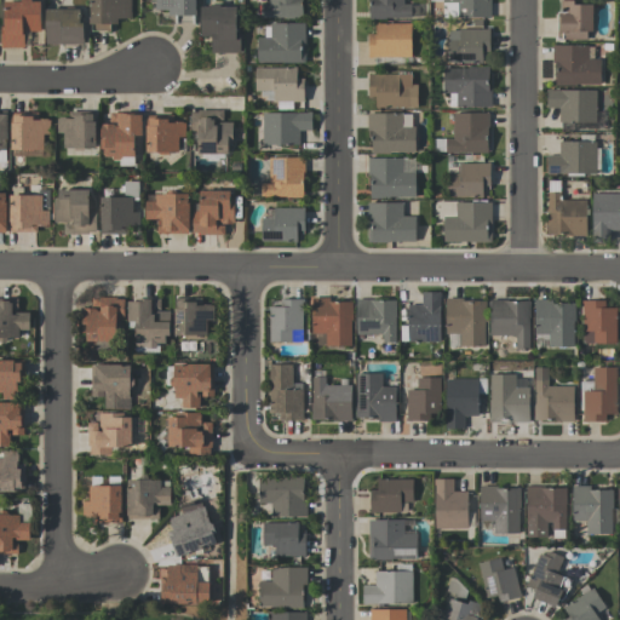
[(3,47),(23,49),(24,30),(40,32),(40,1),(3,0),(3,47)]
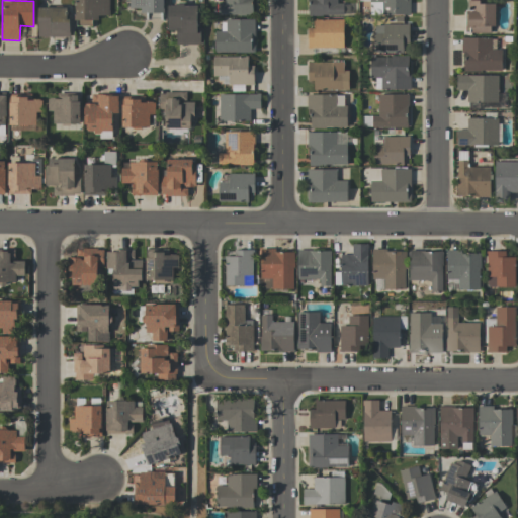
[(108,0),(75,0),(75,25),(92,25),(92,17),(109,17),(108,0)]
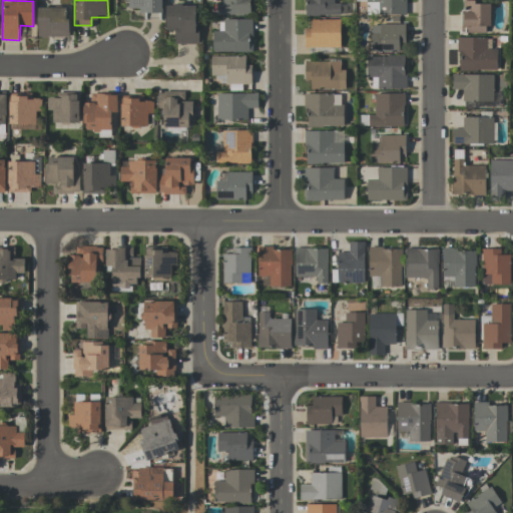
[(127,0),(128,10),(148,10),(147,15),(161,16),(161,0),(127,0)]
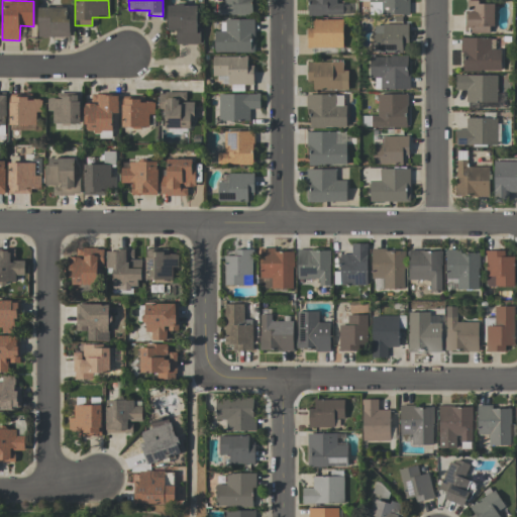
[(251,0),(222,0),(223,3),(216,3),(216,15),(252,15),(251,0)]
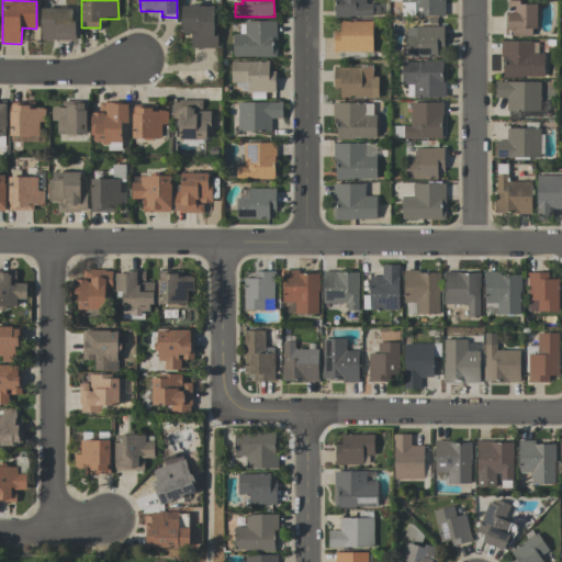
[(366,0),(334,0),(334,18),(373,17),(372,3),(366,3),(366,0)]
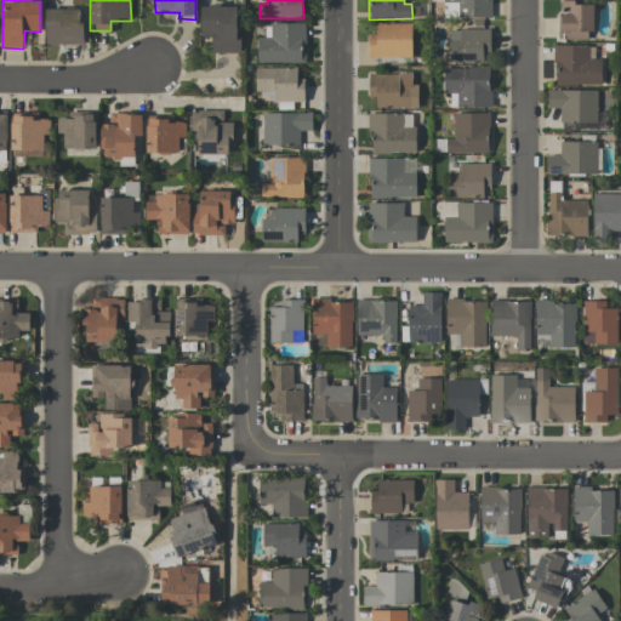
[(491,0),(443,0),(444,18),(493,17),(491,0)]
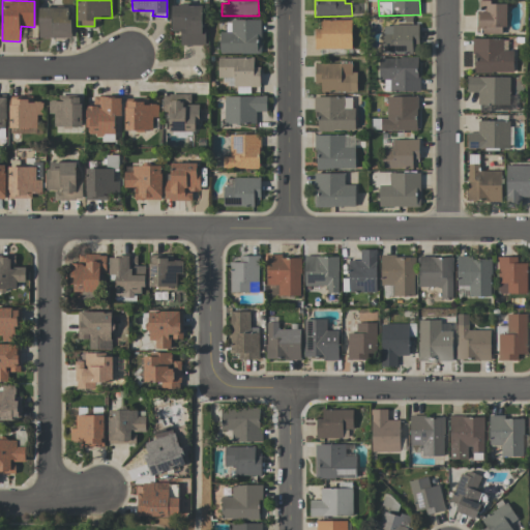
[(505,3),(490,4),(489,0),(476,0),(477,33),(505,33),(505,3)]
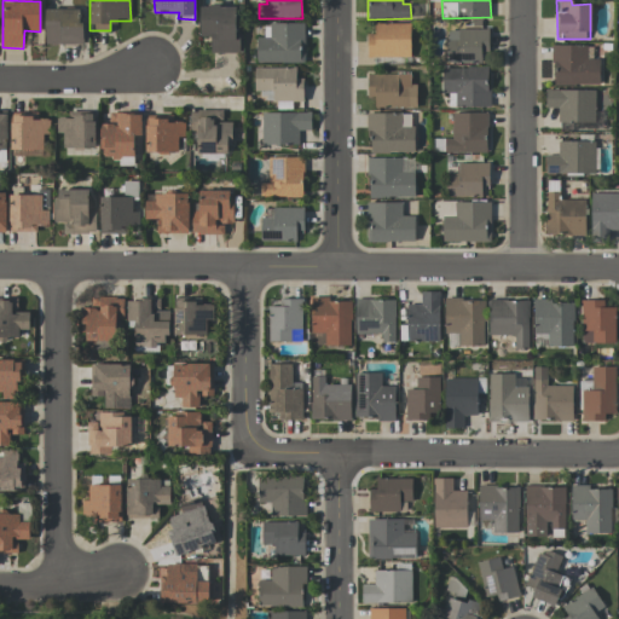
[(201,6),(200,38),(210,38),(210,52),(237,53),(238,6),(201,6)]
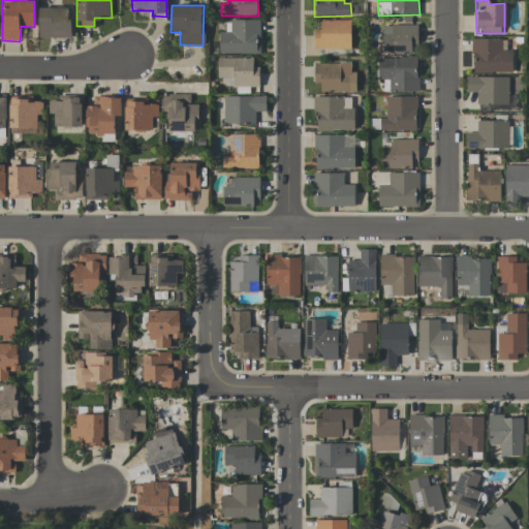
[(39,37),(70,37),(70,7),(38,8),(39,37)]
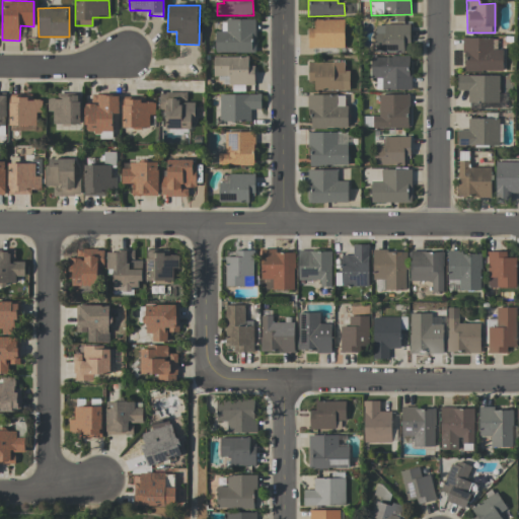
[(255,52),(254,19),(226,19),(226,31),(215,31),(215,53),(255,52)]
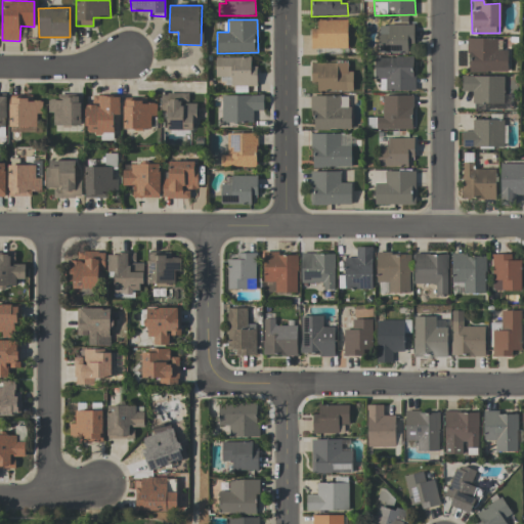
[(348,20),(316,19),(316,29),(311,29),(310,48),(347,49),(348,20)]
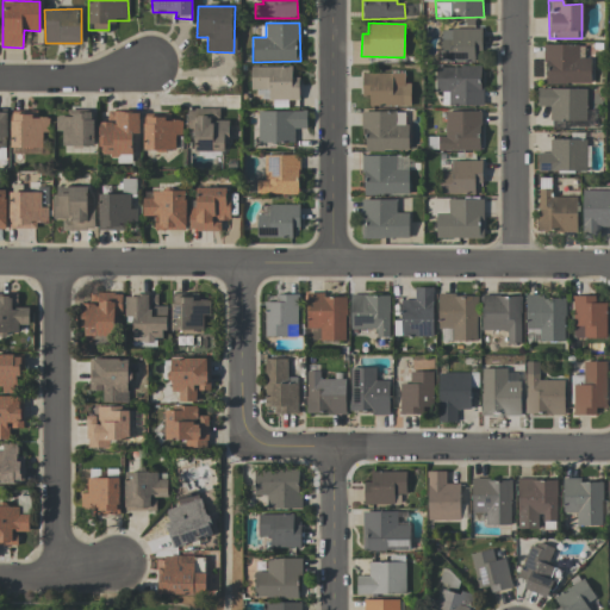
[(440,62),(474,62),(474,50),(481,50),(481,29),(440,29),(440,62)]
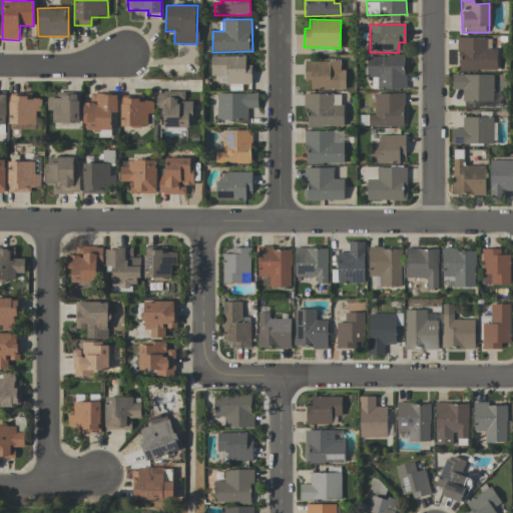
[(496,49),(486,49),(486,37),(458,37),(458,71),(497,70),(496,49)]
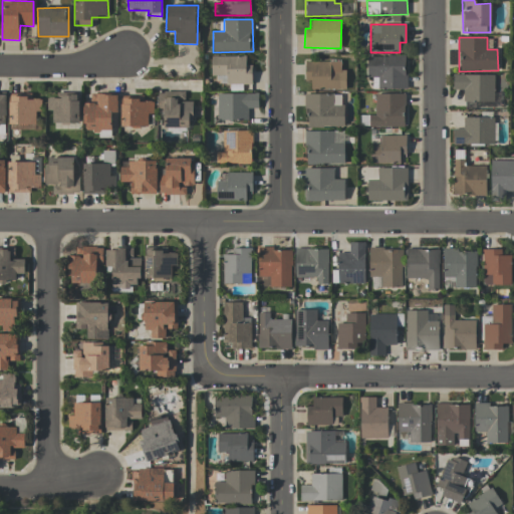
[(407,88),(406,55),(366,57),(367,77),(378,76),(378,89),(407,88)]
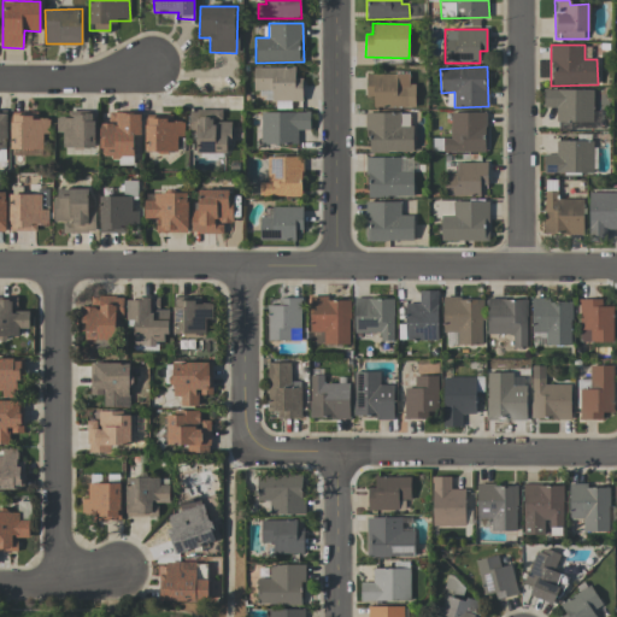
[(254,68),(253,98),(303,99),(303,77),(294,77),(294,68),(254,68)]
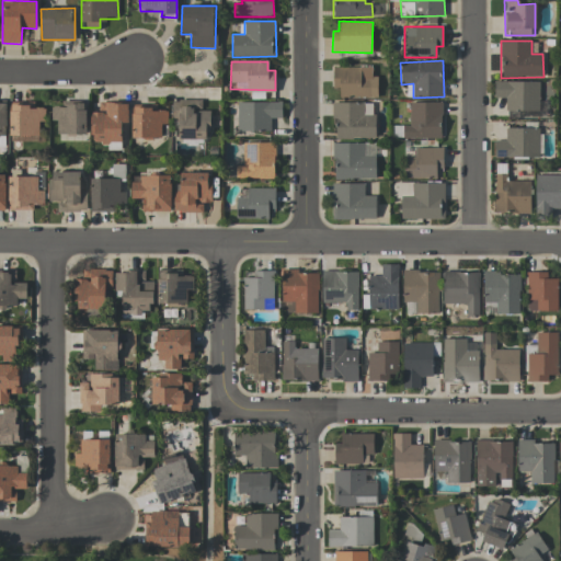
[(333,67),(333,88),(340,88),(340,98),(373,98),(371,67),(333,67)]
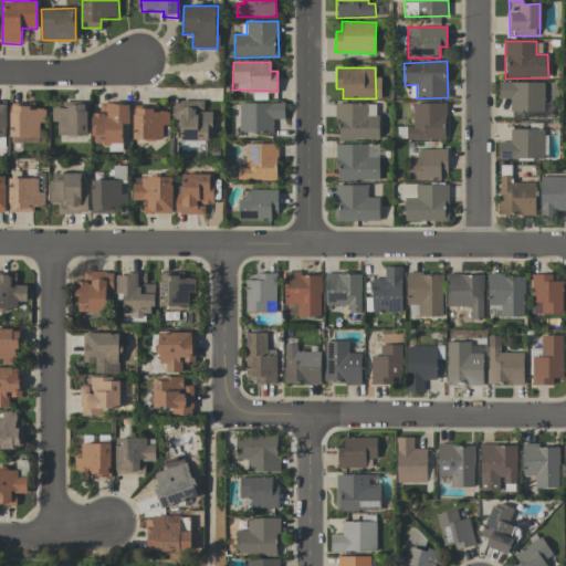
[(499,98),(511,98),(511,113),(543,113),(544,82),(499,81),(499,98)]
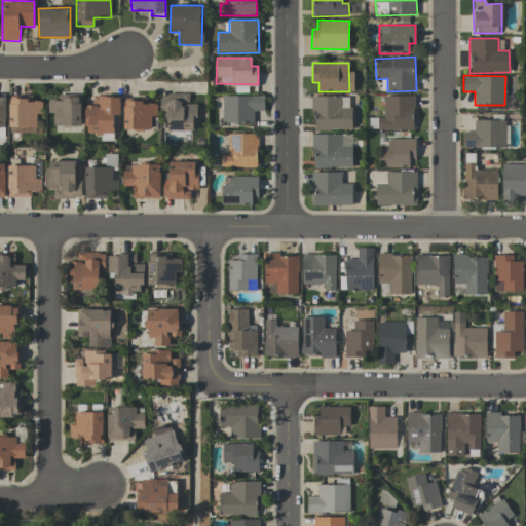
[(189,95),(161,94),(161,113),(168,113),(167,129),(196,130),(196,104),(188,103),(189,95)]
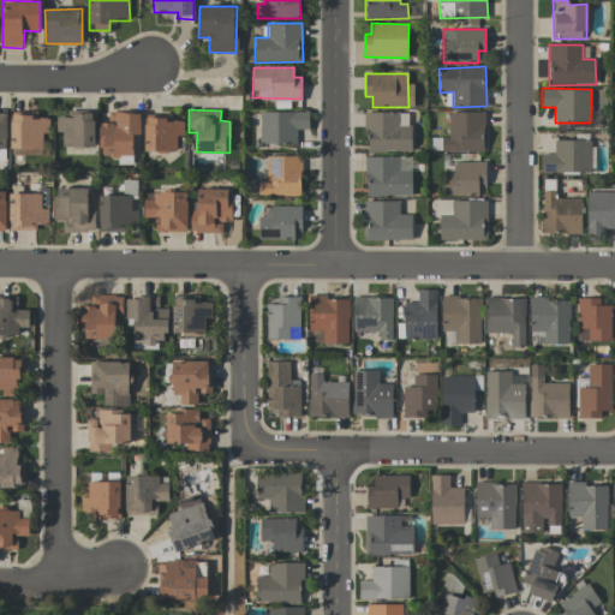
[(95,147),(94,111),(67,112),(67,117),(57,117),(57,132),(63,132),(63,147),(95,147)]
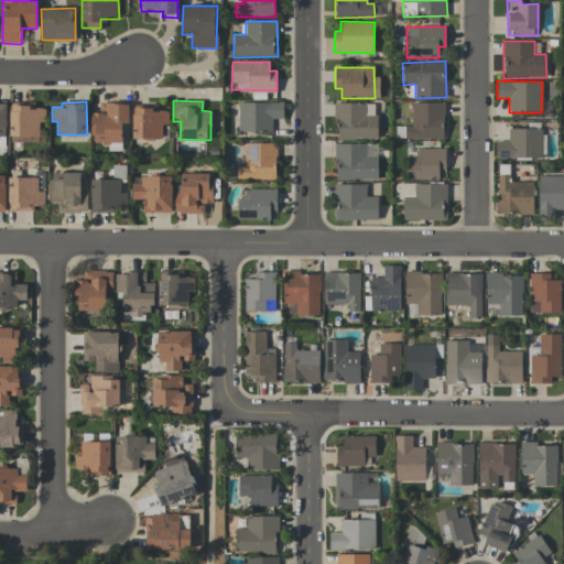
[(238,104),(239,132),(272,131),(272,119),(283,118),(283,101),(238,104)]
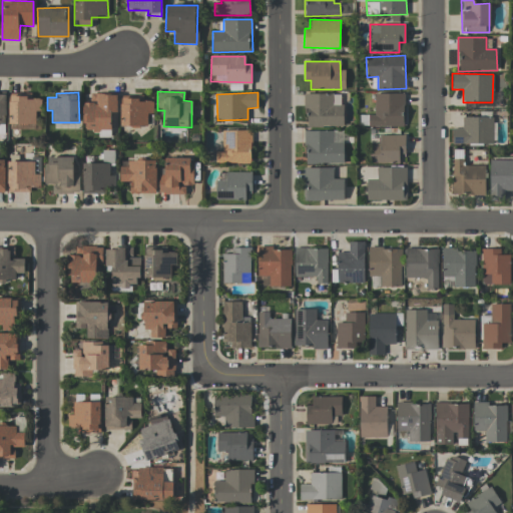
[(83,129),(111,130),(111,112),(117,112),(117,94),(90,93),(90,102),(83,102),(83,129)]
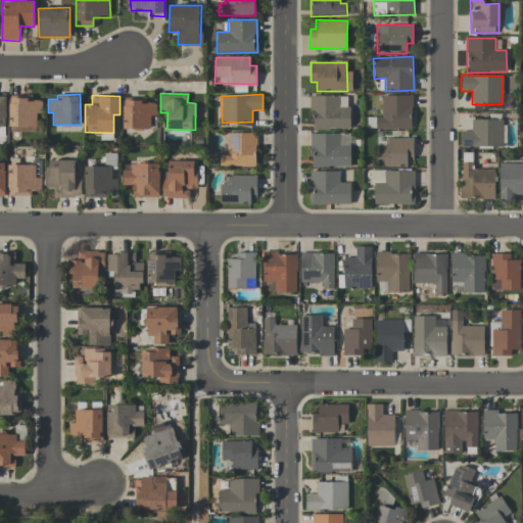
[(349,128),(348,95),(311,96),(312,129),(349,128)]
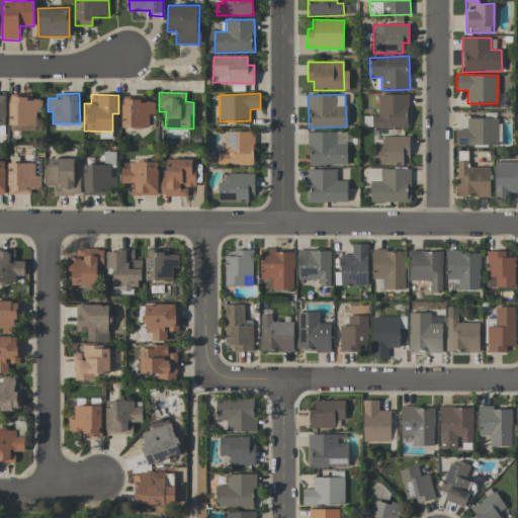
[(378,94),(377,115),(363,115),(363,127),(408,127),(408,95),(378,94)]
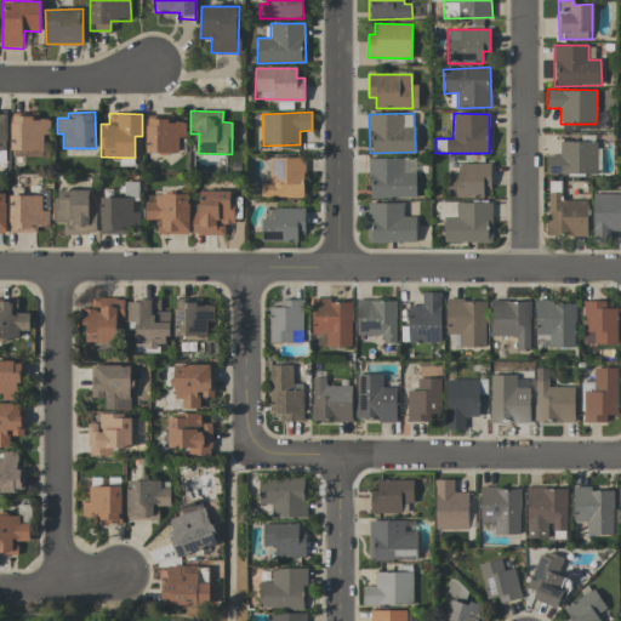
[(43,151),(44,135),(50,135),(50,119),(39,119),(39,114),(11,114),(10,149),(43,151)]
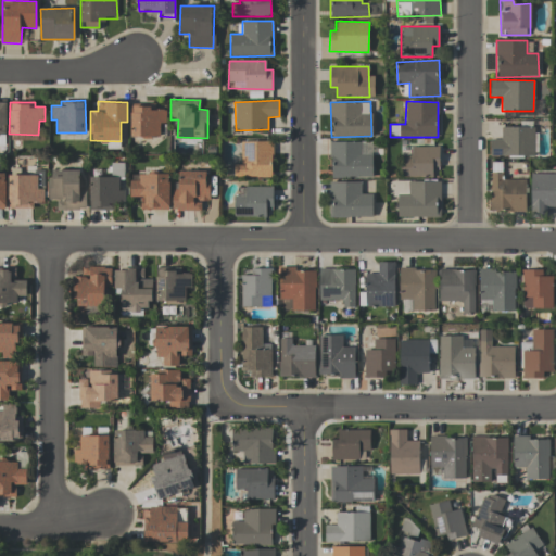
[(166,109),(155,109),(155,106),(131,105),(130,137),(160,137),(160,123),(165,123),(166,109)]
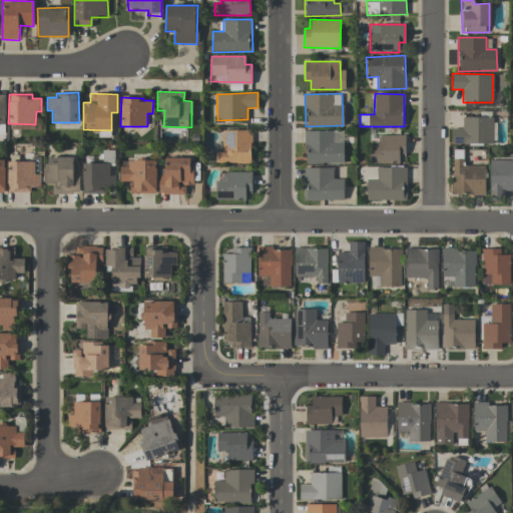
[(493,117),(462,117),(462,128),(452,128),(452,144),(492,144),(493,117)]
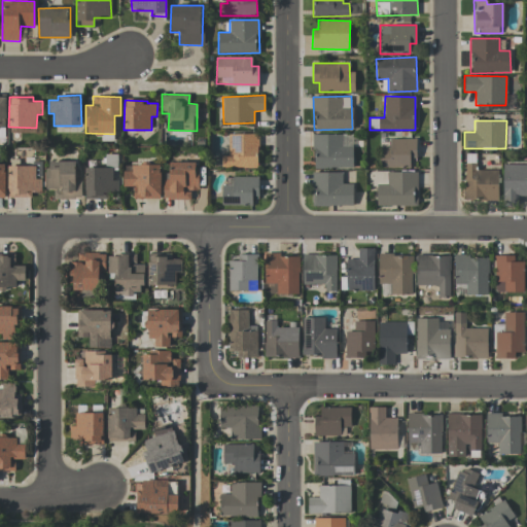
[(221,168),(258,168),(257,134),(229,134),(229,155),(221,155),(221,168)]
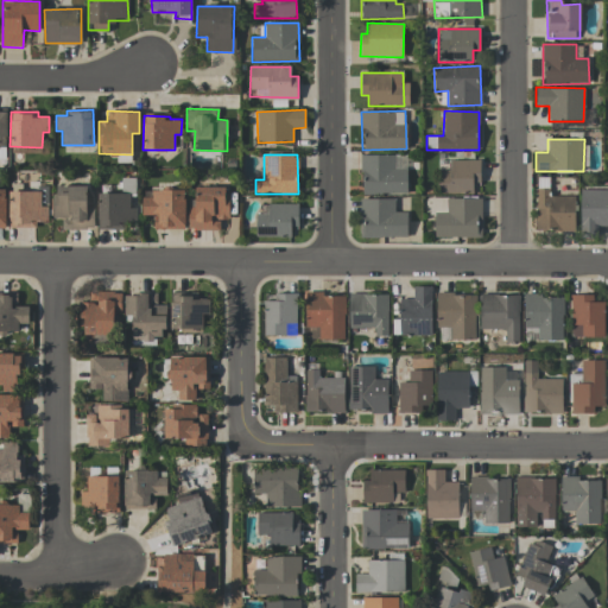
[(407,156),(362,154),(361,194),(406,194),(407,156)]
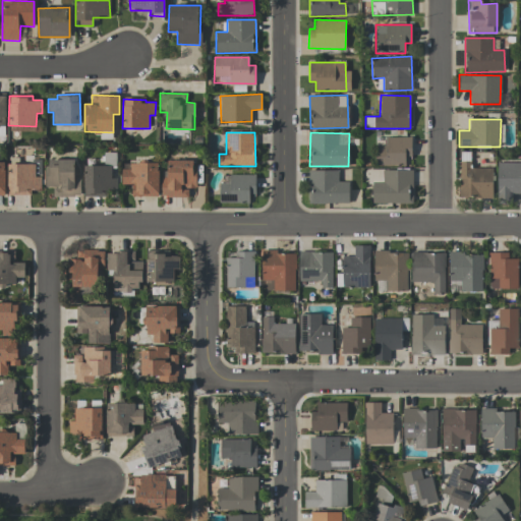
[(412,157),(411,136),(375,137),(377,166),(406,165),(405,157),(412,157)]
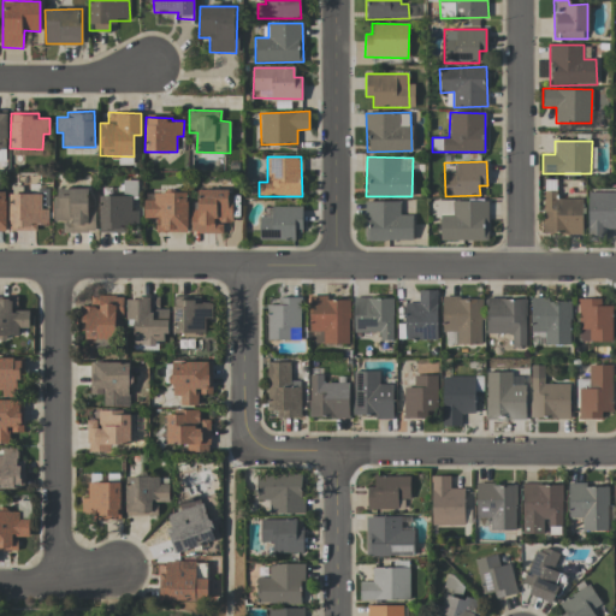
[(95,232),(95,209),(88,209),(88,189),(54,189),(54,221),(65,221),(65,232),(95,232)]
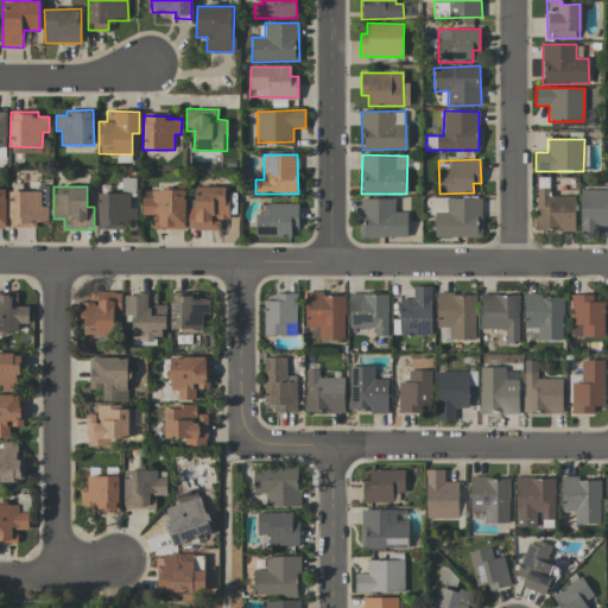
[(228,188),(195,187),(195,200),(188,200),(188,229),(220,230),(220,220),(228,220),(228,188)]
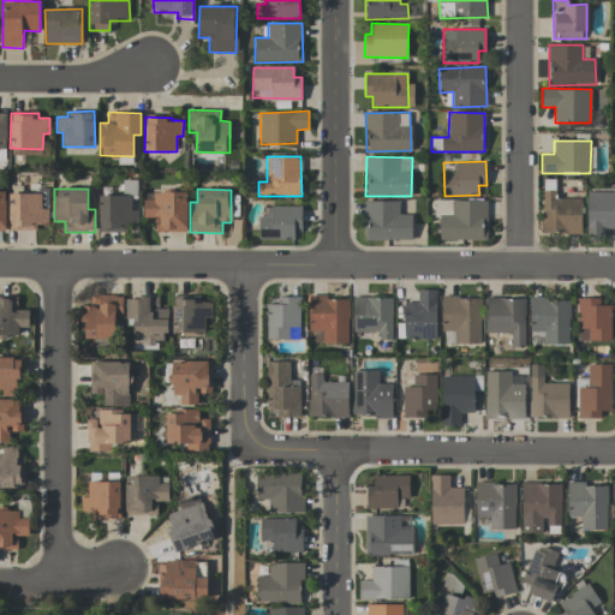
[(10,230),(37,231),(37,224),(48,224),(49,192),(10,191),(10,230)]
